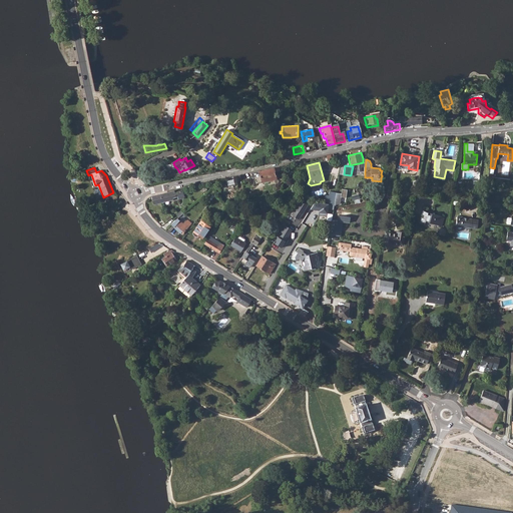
[(251,173),(252,179),(253,183),(277,178),(276,172),(275,167),(251,173)]
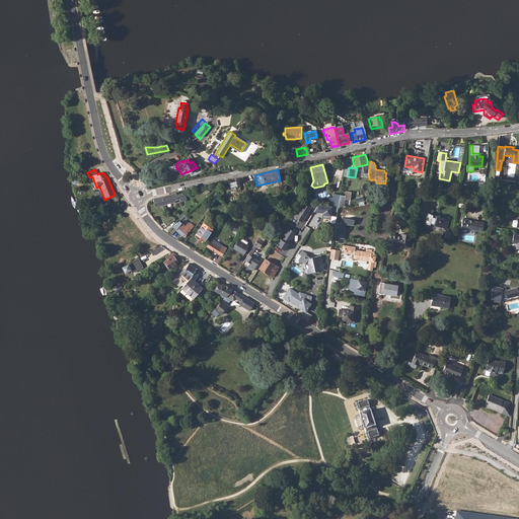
[(177,196),(178,199),(179,202),(187,199),(184,192),(177,196)]
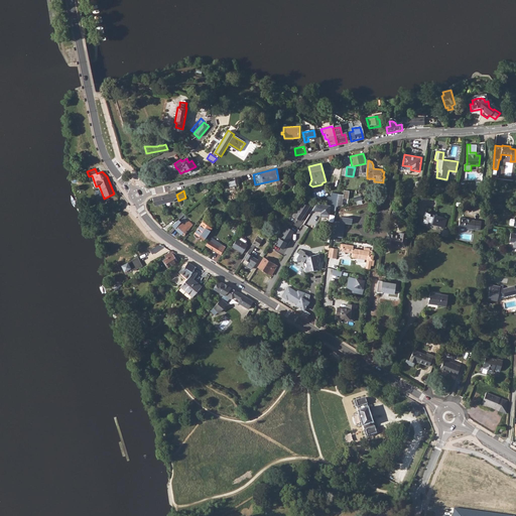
[(339,194),(337,206),(343,205),(344,199),(348,199),(350,190),(344,190),(344,195),(339,194)]
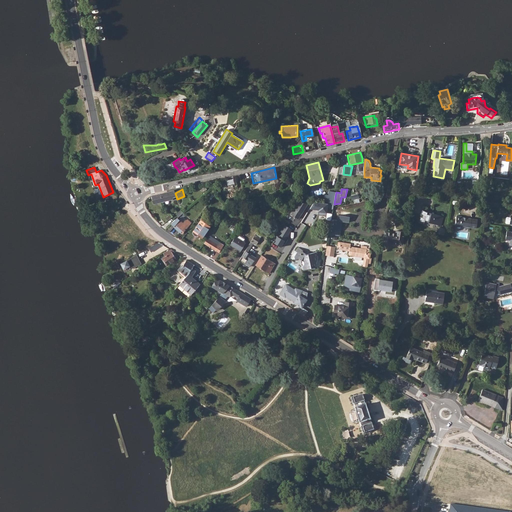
[(172,198),(176,196),(175,193),(174,190),(160,194),(162,202),(173,199),(172,198)]
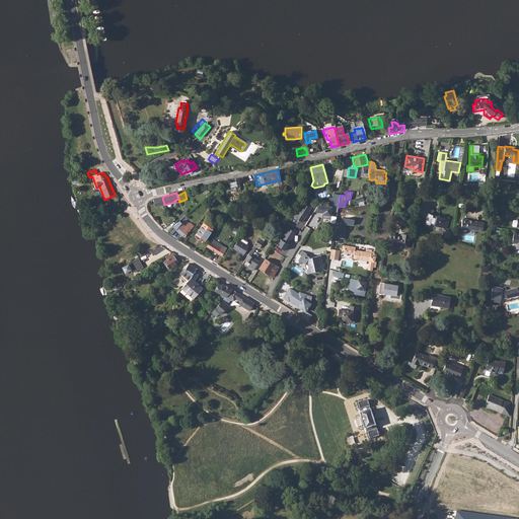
[(341,195),(334,194),(331,206),(339,207),(341,195)]
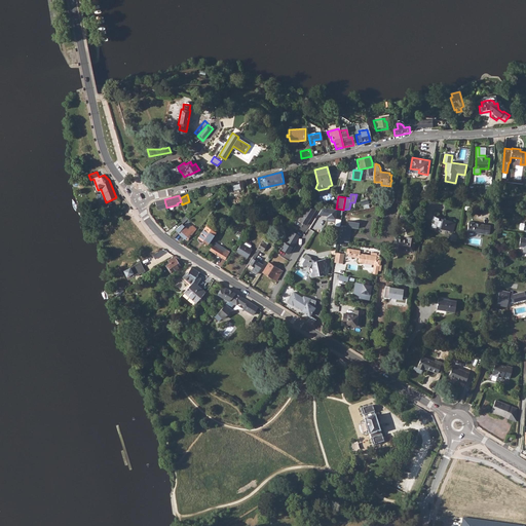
[(158,210),(166,208),(164,199),(156,201),(158,210)]
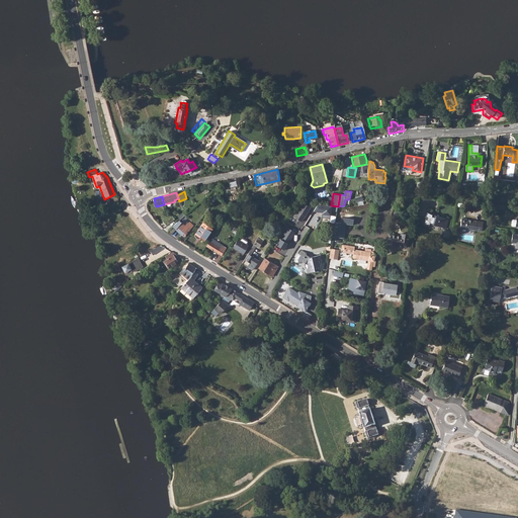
[(316,207),(314,210),(323,212),(322,218),(330,219),(331,211),(337,212),(338,206),(321,204),(318,203),(316,207)]
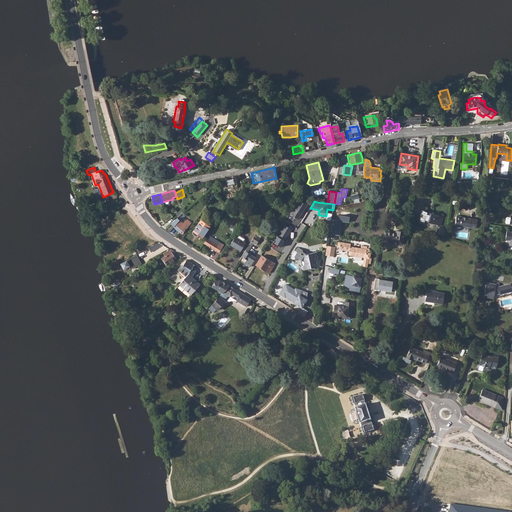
[(299,202),(291,215),(298,219),(304,210),(308,212),(310,208),(312,205),(299,202)]
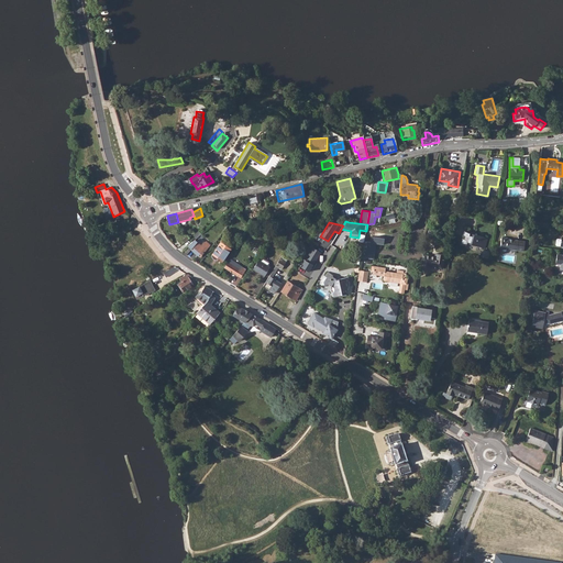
[(285,232),(276,227),(273,231),(282,236),(285,232)]
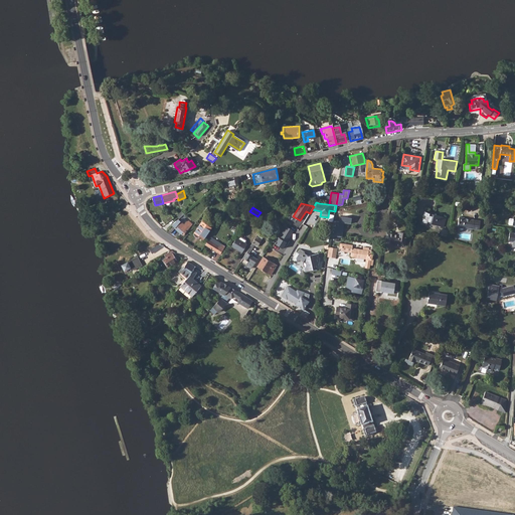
[(444,227),(447,218),(431,213),(431,215),(430,215),(430,212),(424,211),(423,215),(424,216),(423,220),(422,219),(421,224),(426,225),(427,221),(428,222),(444,227)]
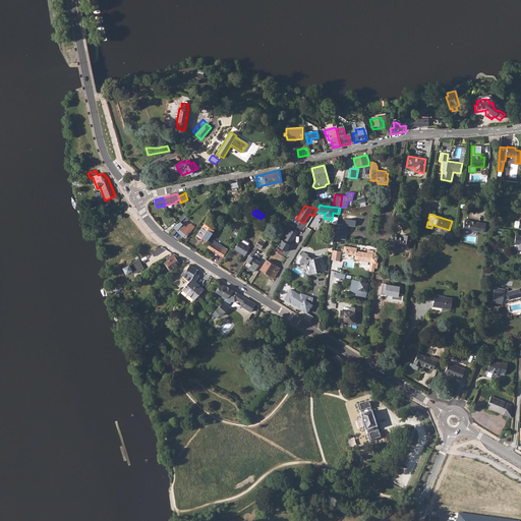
[(346,220),(344,219),(343,224),(338,223),(335,238),(346,240),(348,225),(355,226),(356,221),(355,221),(346,219),(346,220)]
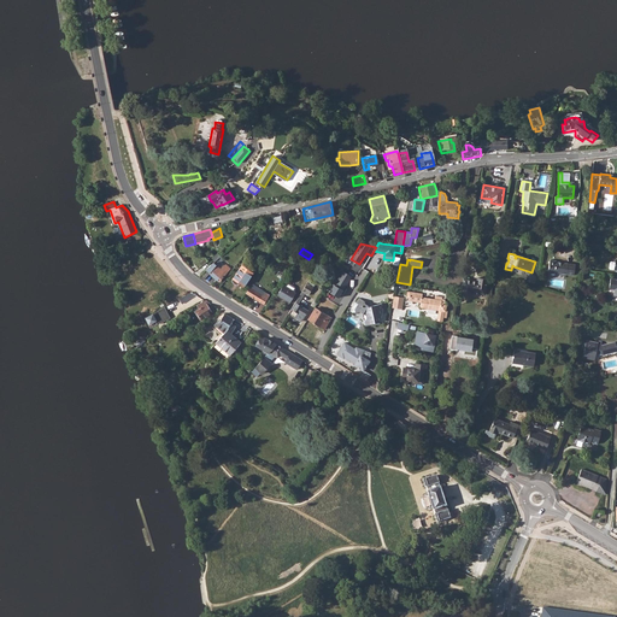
[(574,275),(575,264),(557,262),(557,260),(550,260),(548,271),(574,275)]
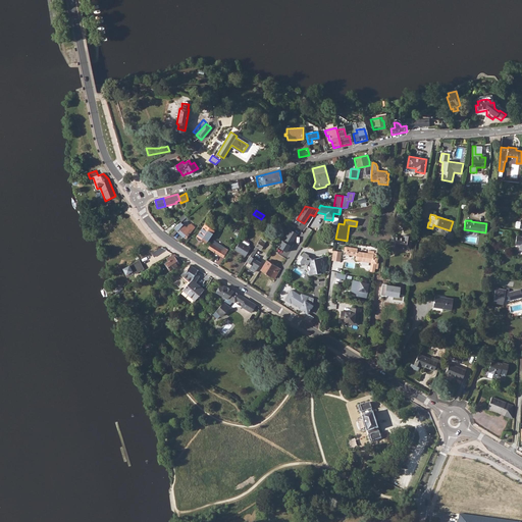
[(174,228),(177,231),(186,238),(195,226),(192,224),(190,224),(187,227),(181,222),(174,228)]
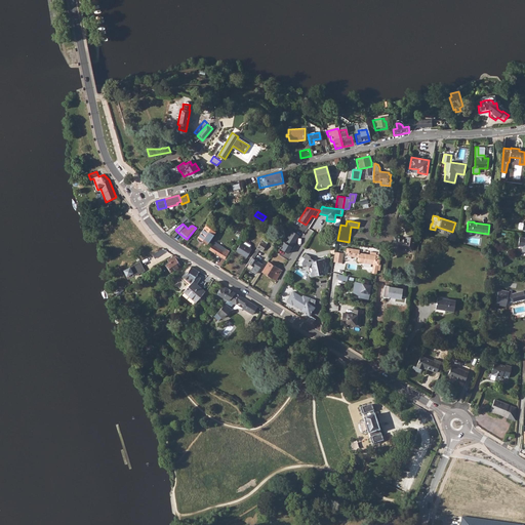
[(206,226),(197,238),(203,242),(204,241),(208,243),(215,232),(206,226)]
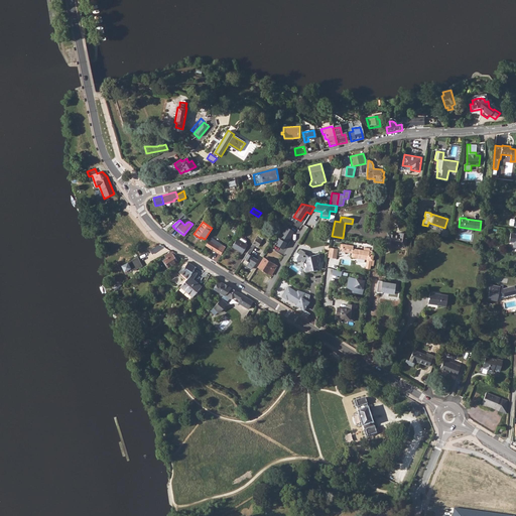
[(294,232),(286,227),(276,244),(283,249),(294,232)]
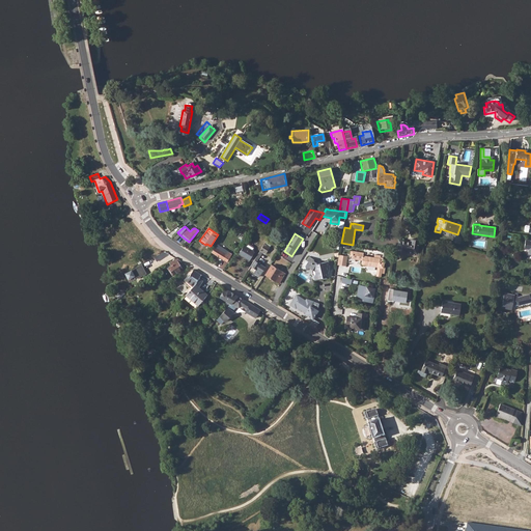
[(417,254),(420,241),(412,240),(412,243),(400,241),(397,254),(406,255),(406,252),(417,254)]
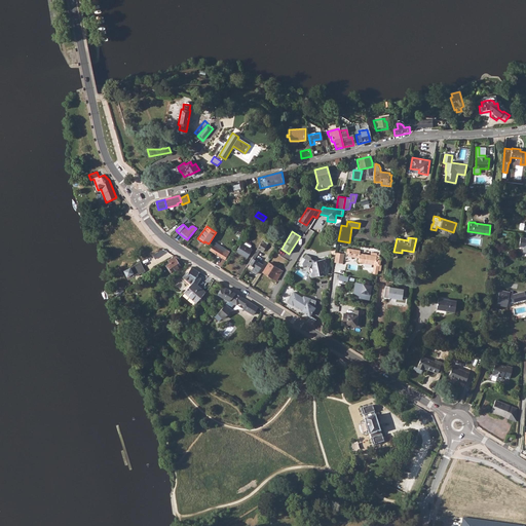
[(245,240),(242,243),(252,250),(252,247),(251,243),(245,240)]
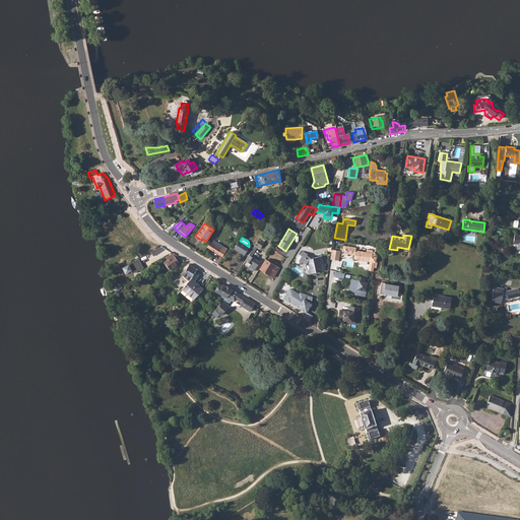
[(264,242),(259,239),(256,244),(243,264),(254,271),(259,262),(252,256),(252,255),(257,247),(260,249),(264,242)]
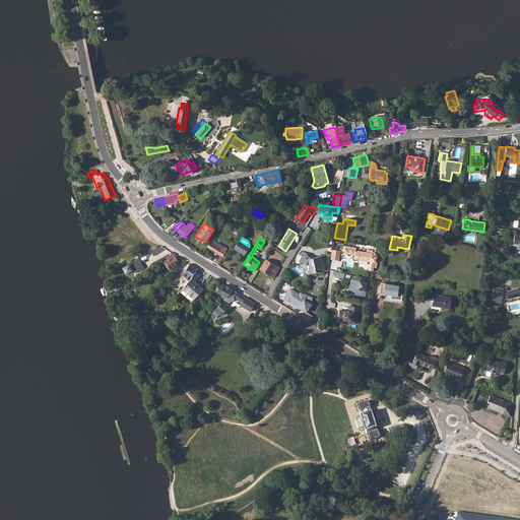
[(212,240),(207,247),(222,257),(228,249),(212,240)]
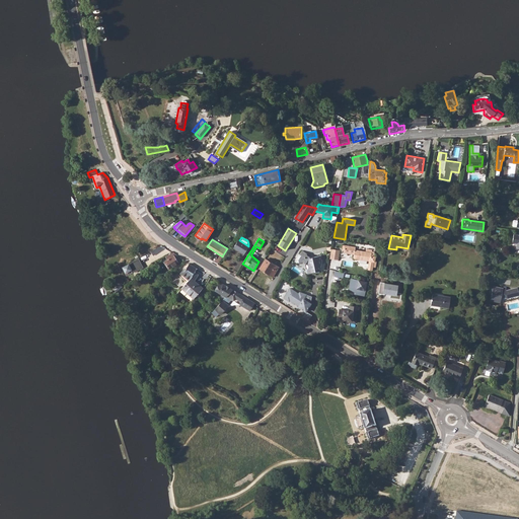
[(248,246),(239,240),(238,240),(233,248),(244,254),(249,246),(248,246)]
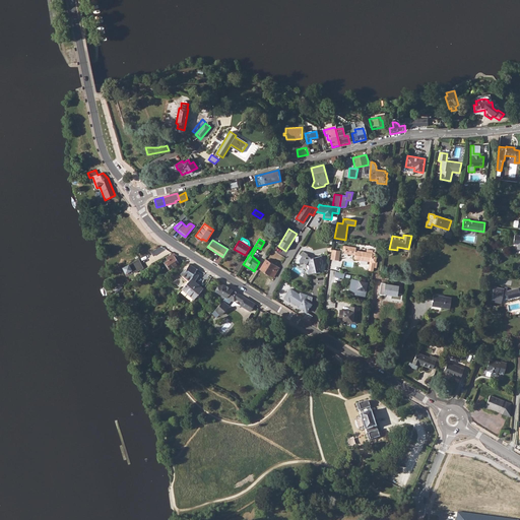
[(161,246),(151,252),(153,256),(167,249),(161,246)]
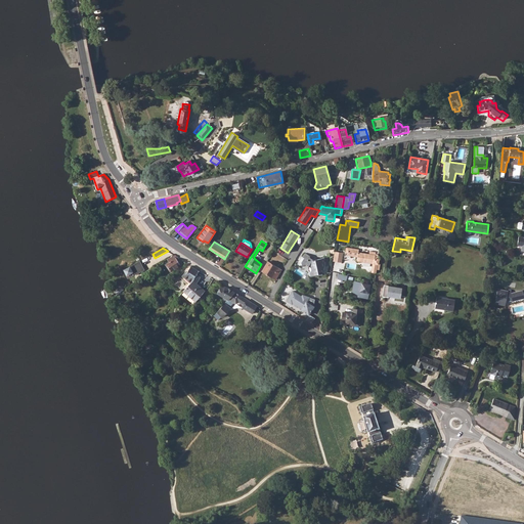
[(357,257),(357,261),(373,263),(372,272),(376,273),(377,269),(379,270),(380,264),(379,264),(380,259),(378,259),(379,255),(376,254),(376,255),(369,254),(358,252),(359,250),(348,248),(346,248),(345,253),(347,253),(347,255),(357,257)]
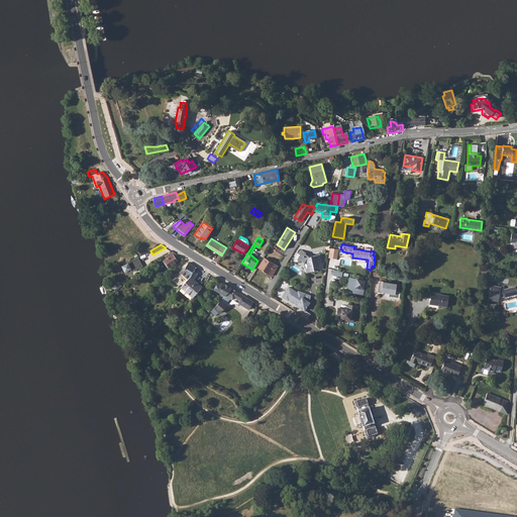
[(122,260),(128,256),(124,247),(118,250),(122,260)]
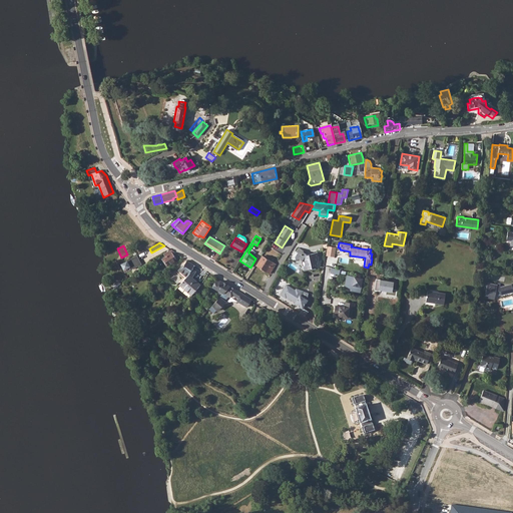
[(336,247),(328,245),(326,255),(334,257),(336,247)]
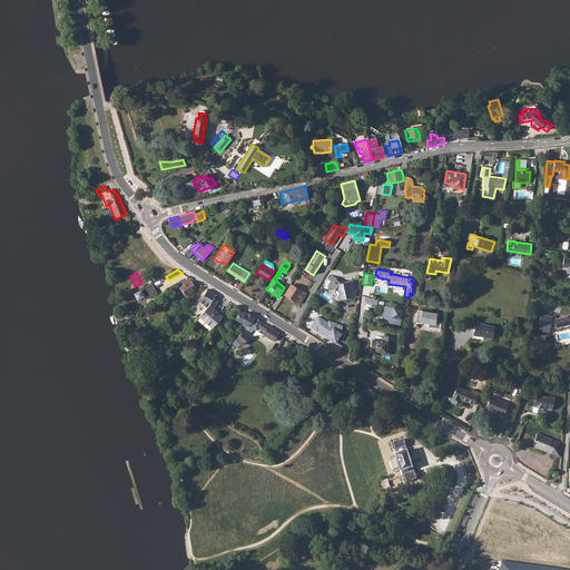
[(328,288),(330,290),(334,288),(336,291),(337,291),(338,295),(336,296),(337,301),(347,298),(347,296),(352,295),(351,294),(353,293),(353,291),(354,291),(353,287),(355,286),(353,281),(342,284),(338,282),(337,282),(337,279),(332,276),(330,281),(328,281),(324,288),(326,290),(328,288)]
